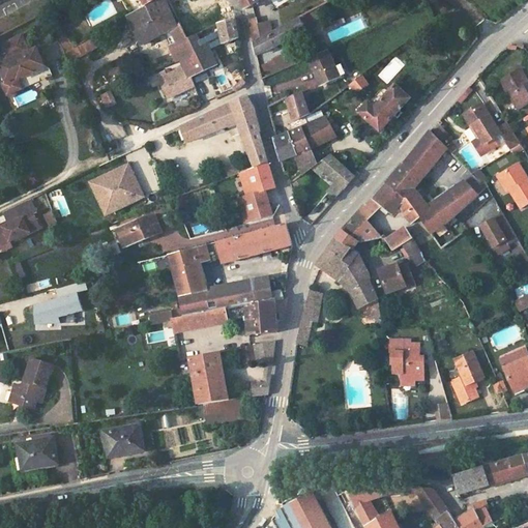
[(144,7),(127,17),(139,44),(163,31),(168,29),(174,26),(160,0),(152,0),(143,5),(144,7)]
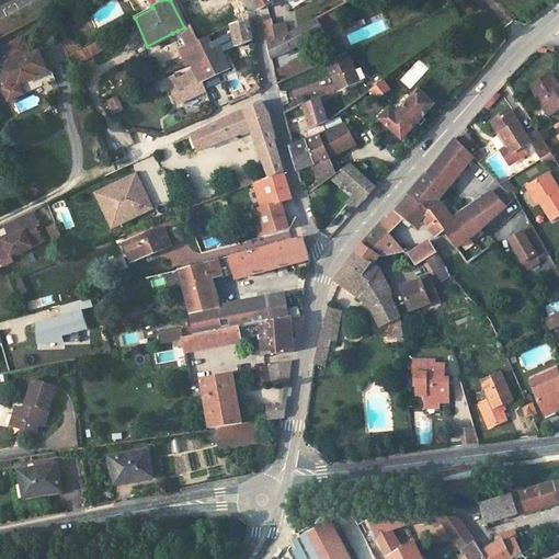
[(170,0),(184,27),(187,25),(184,18),(177,4),(174,0),(170,0)]
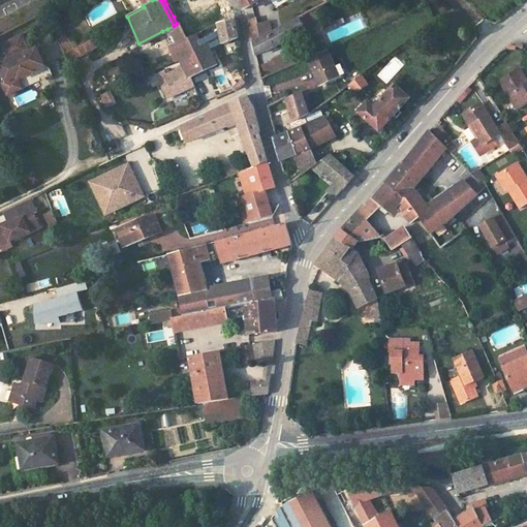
[(173,0),(166,4),(174,17),(184,11),(179,0),(173,0)]
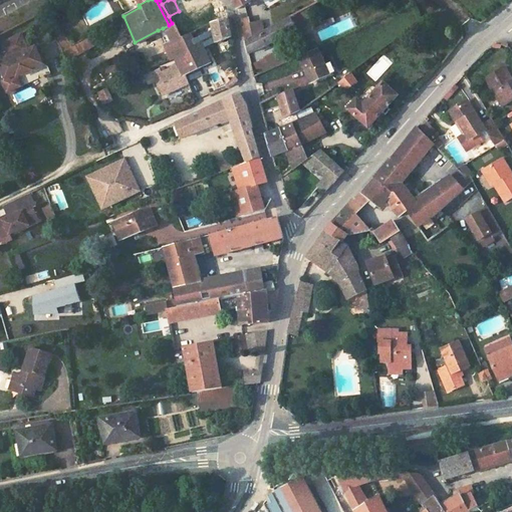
[(209,24),(227,16),(222,2),(219,0),(215,0),(210,2),(210,3),(196,9),(204,26),(209,24)]
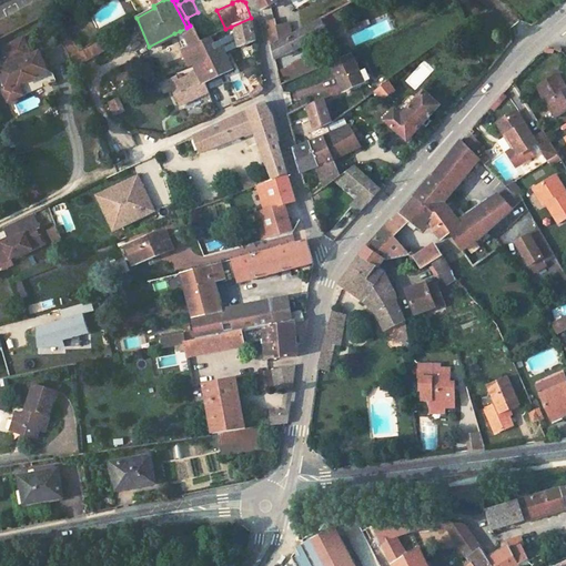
[(259,0),(261,9),(274,0),(259,0)]
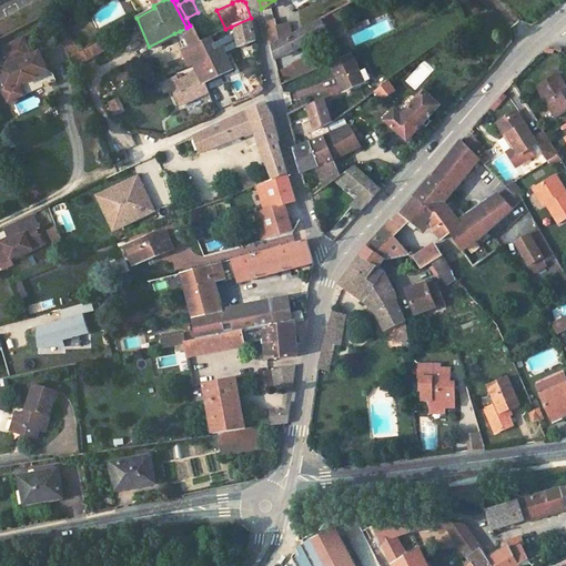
[(278,40),(270,43),(273,58),(290,51),(329,32),(327,30),(335,27),(329,12),(305,24),(306,27),(281,40),(280,38),(278,40)]
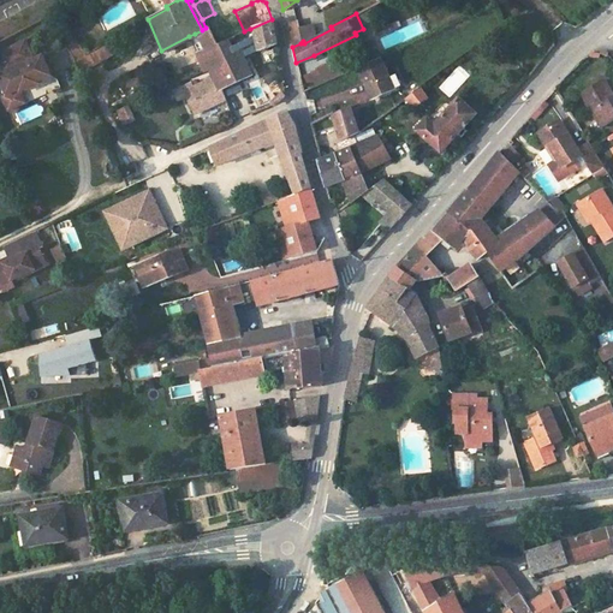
[(272,19),(250,29),(256,52),(277,42),(272,19)]
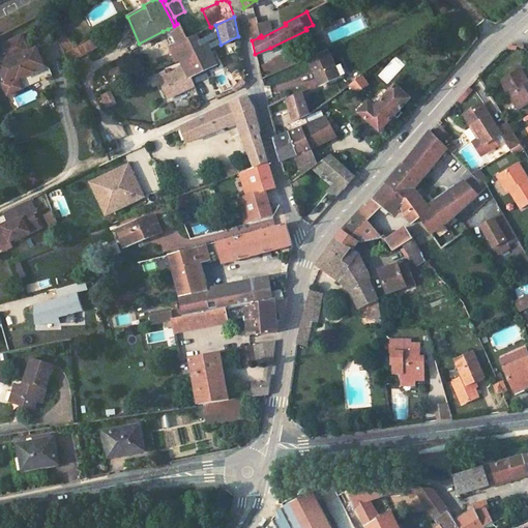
[(255,20),(246,23),(250,35),(252,40),(259,37),(255,20)]
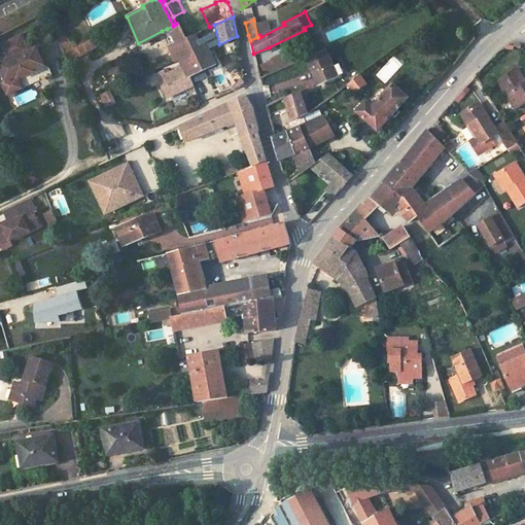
[(167,29),(174,42),(184,37),(180,29),(176,24),(173,26),(167,29)]
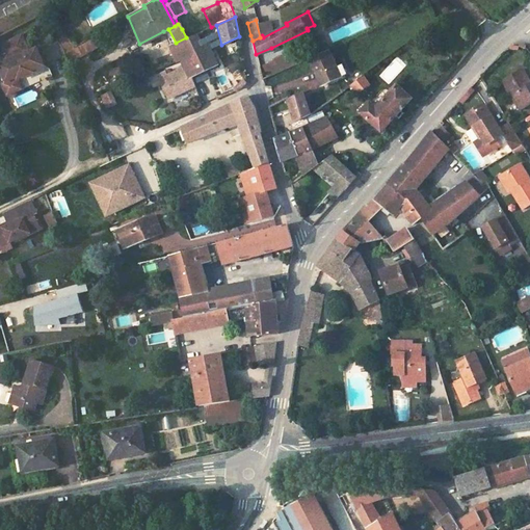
[(176,43),(168,29),(163,31),(170,45),(176,43)]
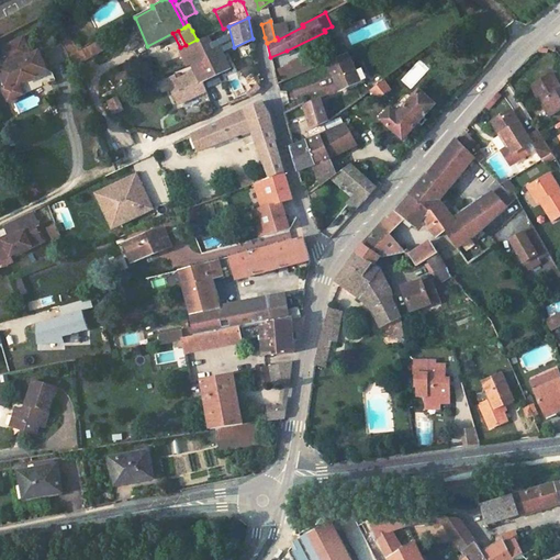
[(211,33),(197,40),(203,53),(217,46),(211,33)]
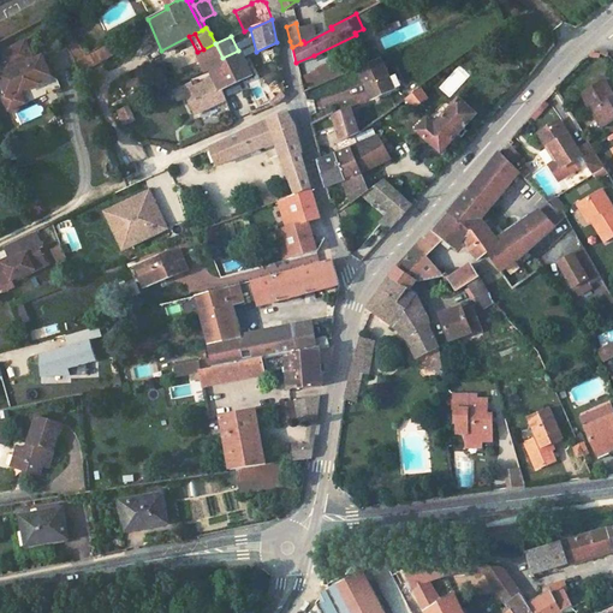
[(0,60),(5,71),(0,72),(0,81),(6,94),(18,88),(21,91),(39,82),(37,79),(49,73),(40,54),(31,58),(22,40),(0,49),(0,60)]
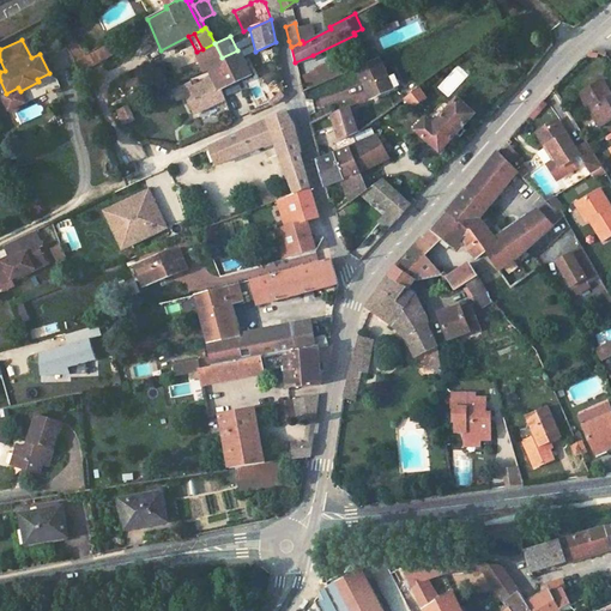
[(113,40),(95,50),(101,60),(119,50),(113,40)]
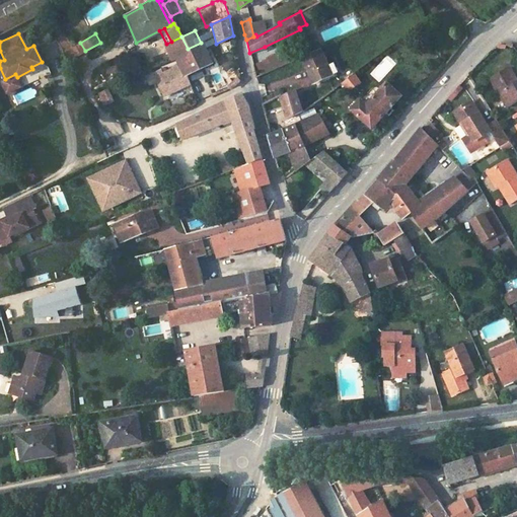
[(171,42),(166,44),(174,57),(189,51),(188,49),(181,37),(171,42)]
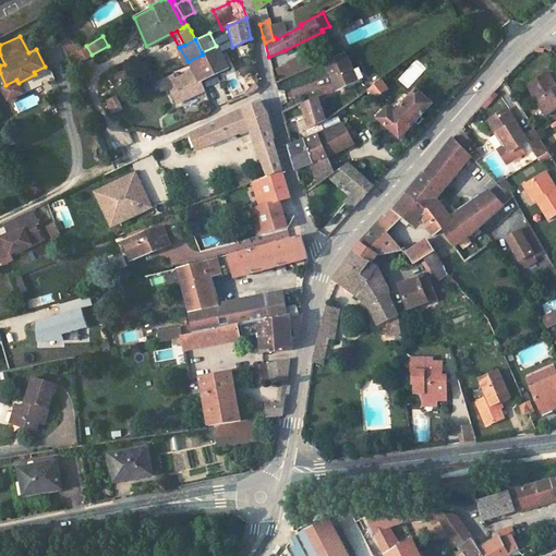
[(216,46),(202,52),(203,55),(213,74),(228,69),(216,46)]
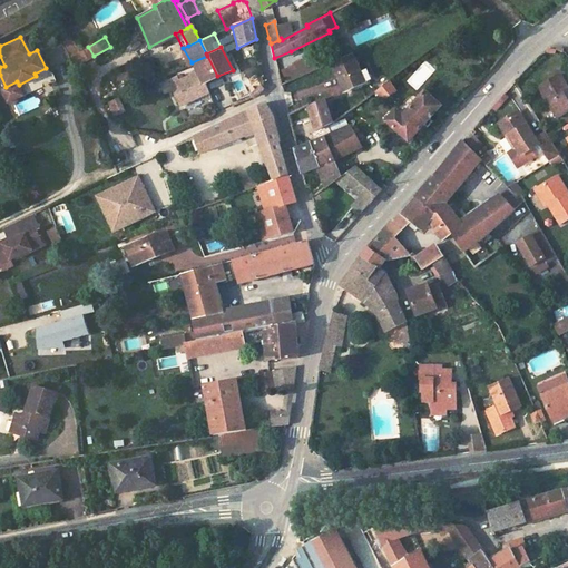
[(352,54),(331,64),(344,90),(364,80),(352,54)]
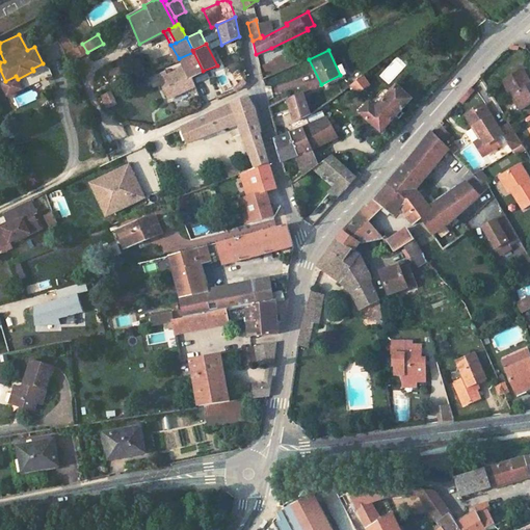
[(193,52),(179,58),(183,68),(187,77),(189,76),(203,71),(193,52)]
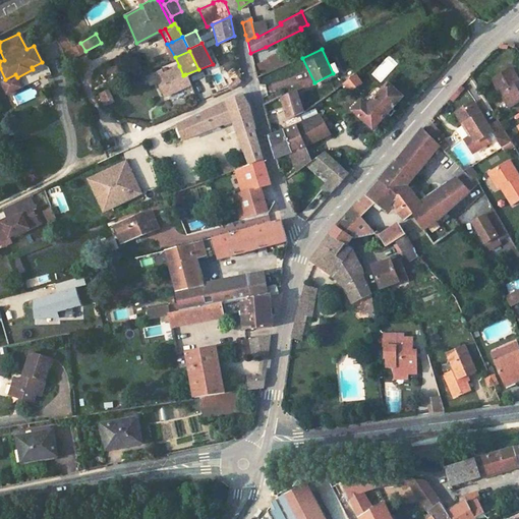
[(518,75),(513,65),(494,75),(511,106),(518,101),(518,75)]
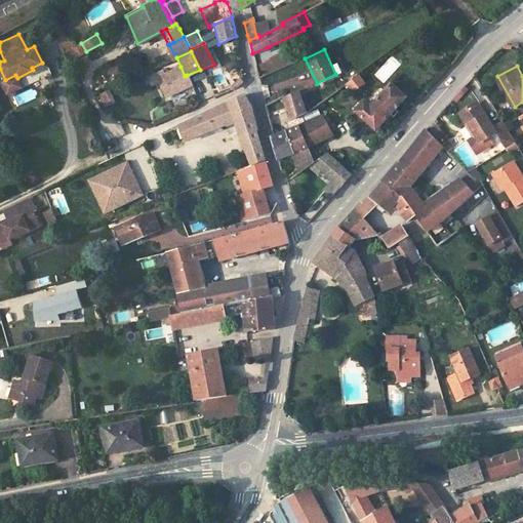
[(155,82),(162,97),(191,85),(187,75),(185,76),(180,67),(163,74),(162,72),(152,76),(155,82)]
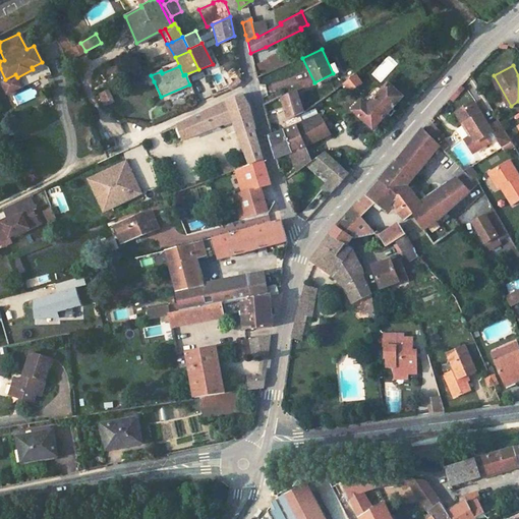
[(355,73),(343,82),(349,90),(361,81),(355,73)]
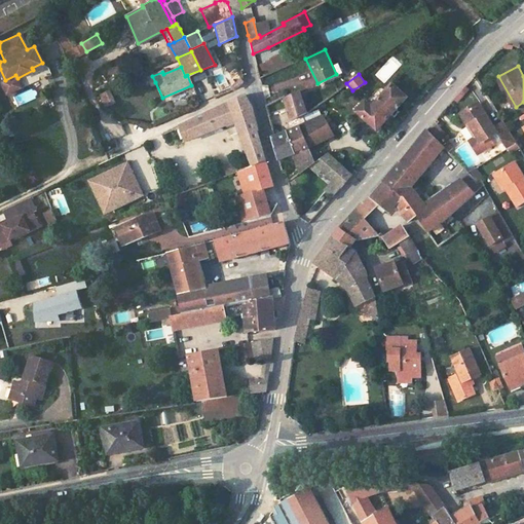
[(152,76),(144,80),(147,86),(155,82),(152,76)]
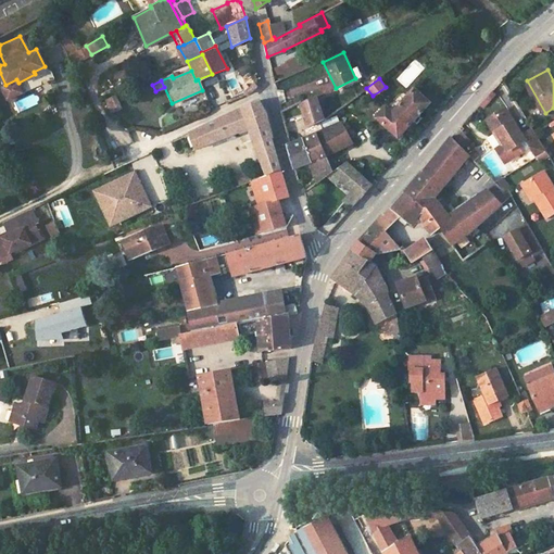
[(386,106),(376,117),(391,131),(394,128),(401,134),(413,121),(418,114),(429,102),(414,88),(410,92),(406,90),(403,93),(406,97),(392,112),(386,106)]
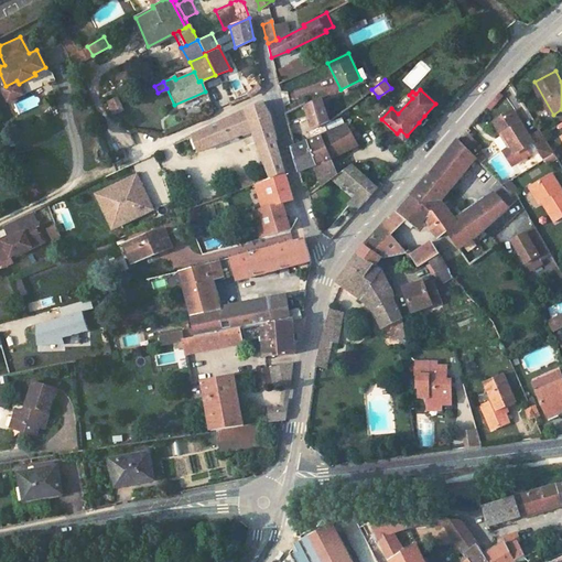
[(322,93),(305,101),(309,114),(314,127),(330,119),(322,93)]
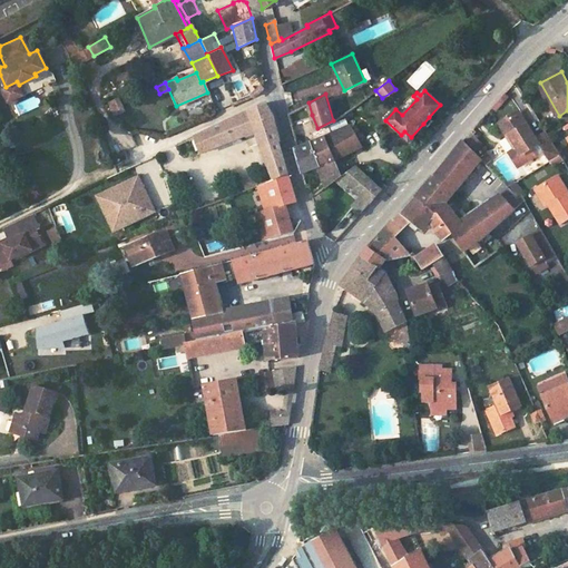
[(119,97),(109,101),(116,117),(126,113),(119,97)]
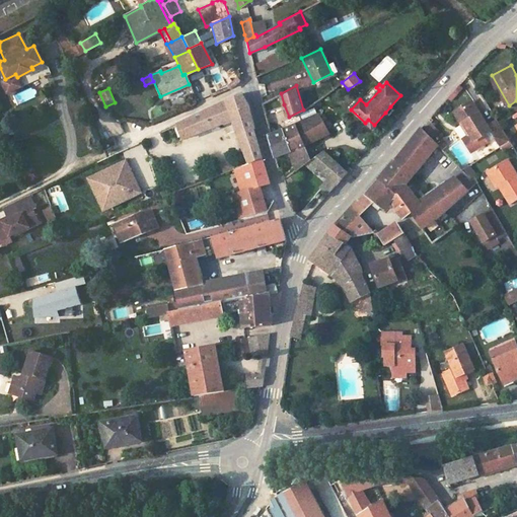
[(242,92),(228,98),(234,119),(246,163),(262,157),(252,129),(255,128),(248,104),(242,92)]
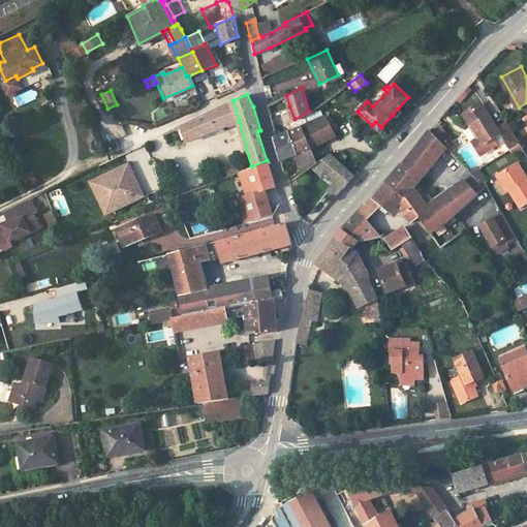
[(278,97),(267,103),(270,113),(282,107),(278,97)]
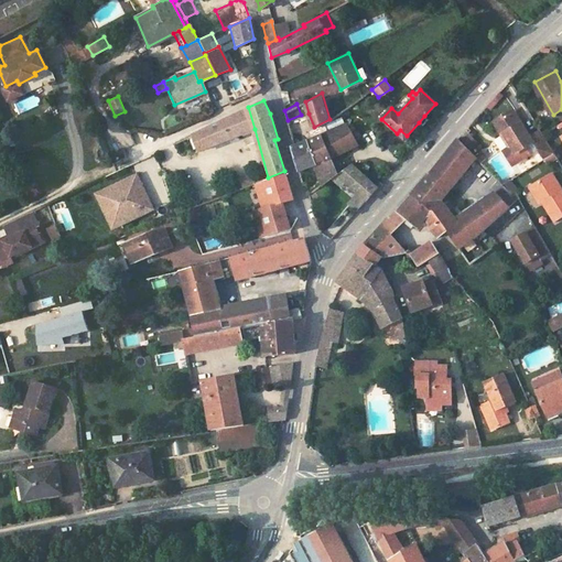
[(248,107),(237,112),(245,132),(255,129),(248,107)]
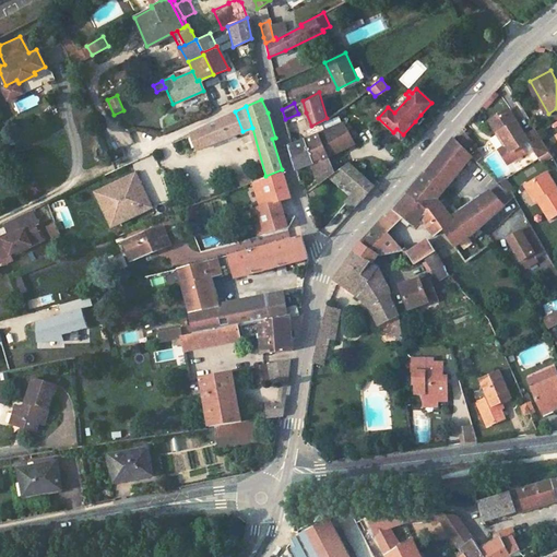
[(497,129),(500,128),(507,140),(504,142),(498,145),(506,161),(525,150),(521,142),(528,138),(524,132),(511,106),(504,110),(502,107),(488,115),(497,129)]
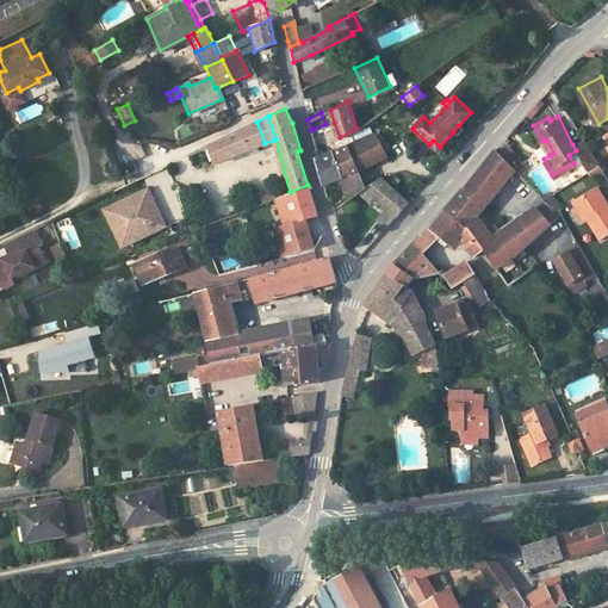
[(256,122),(208,144),(215,163),(265,143),(256,122)]
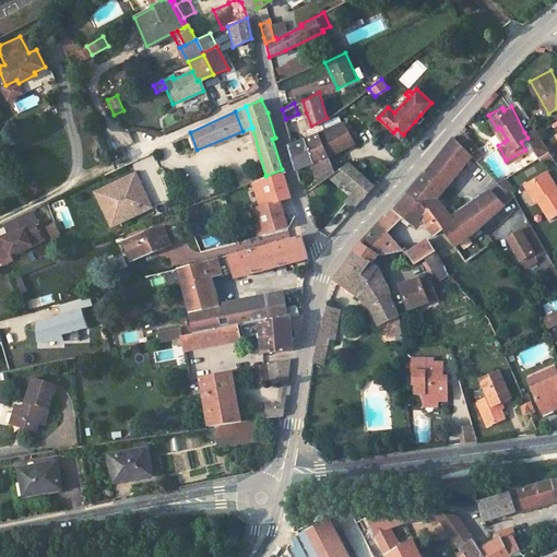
[(306,113),(285,120),(291,137),(311,126),(306,113)]
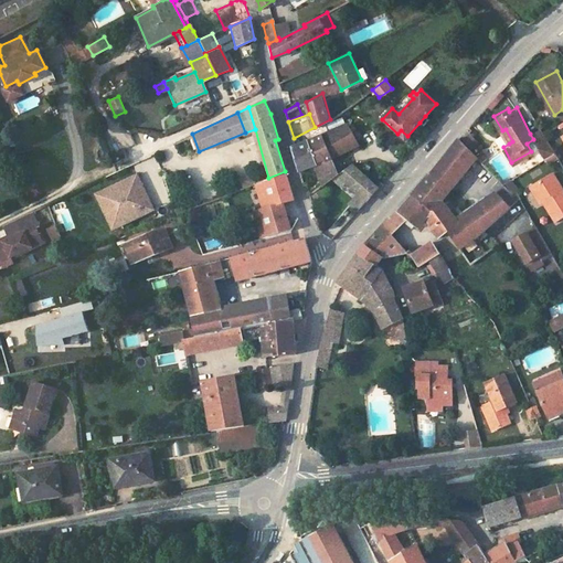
[(349,121),(322,134),(332,156),(360,144),(349,121)]
